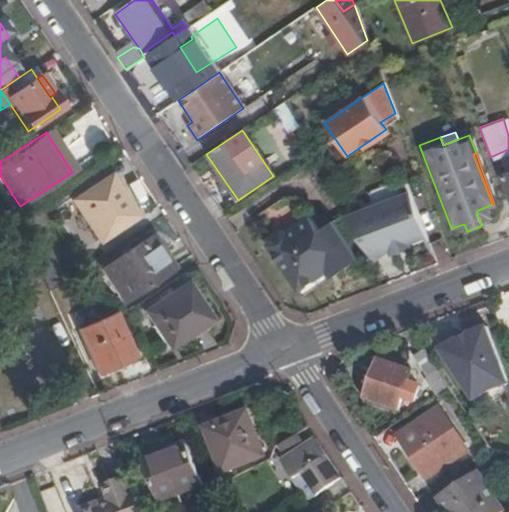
[(508,199),(508,171),(500,175),(508,199)]
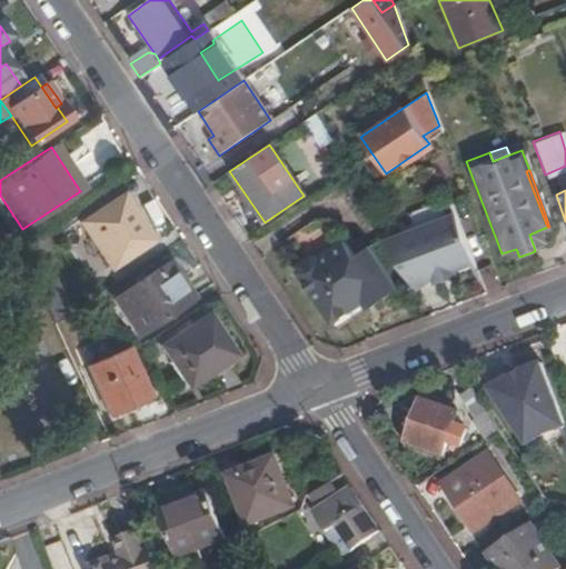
[(118,197),(79,225),(110,267),(149,240),(118,197)]
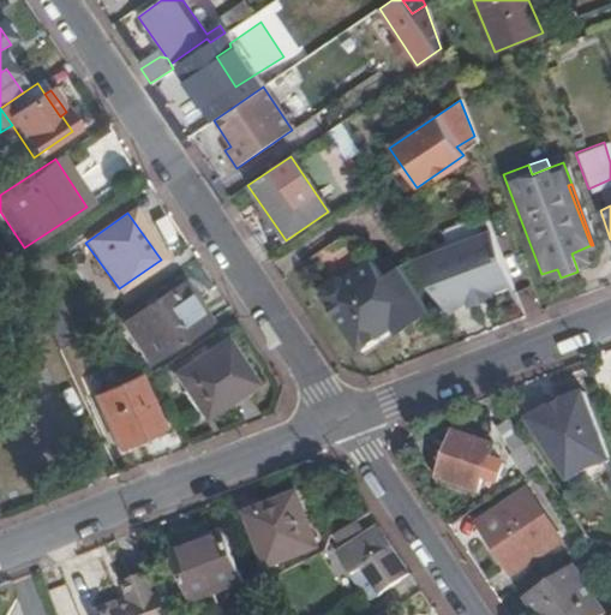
[(489,231),(411,261),(442,309),(509,285),(489,231)]
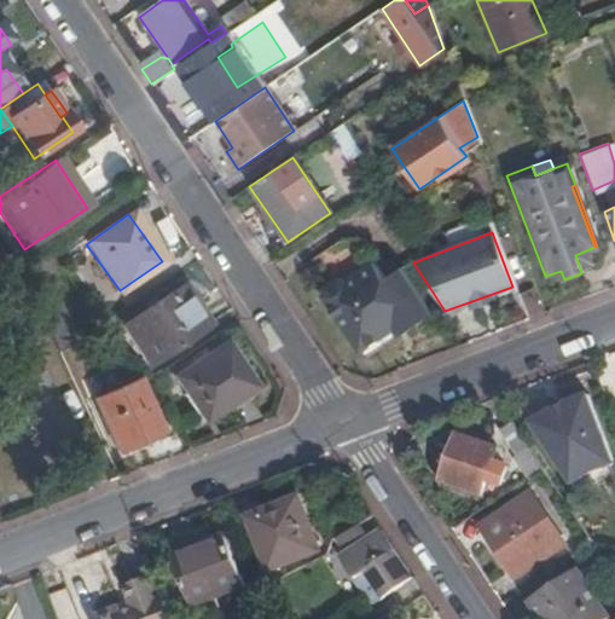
[(586,250),(575,255),(580,268),(591,264),(586,250)]
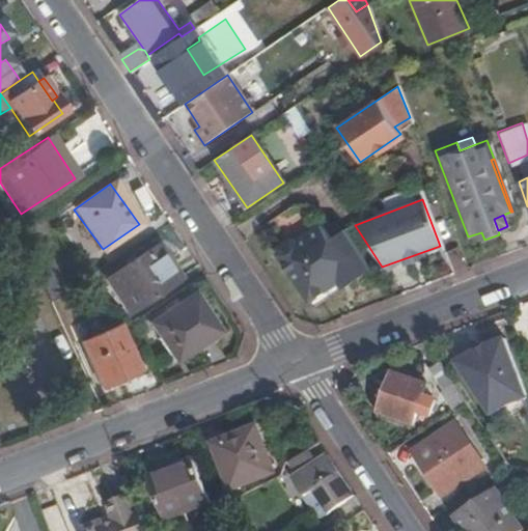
[(351,283),(369,271),(333,217),(298,241),(288,240),(278,247),(276,255),(307,303),(335,285),(346,278),(351,283)]
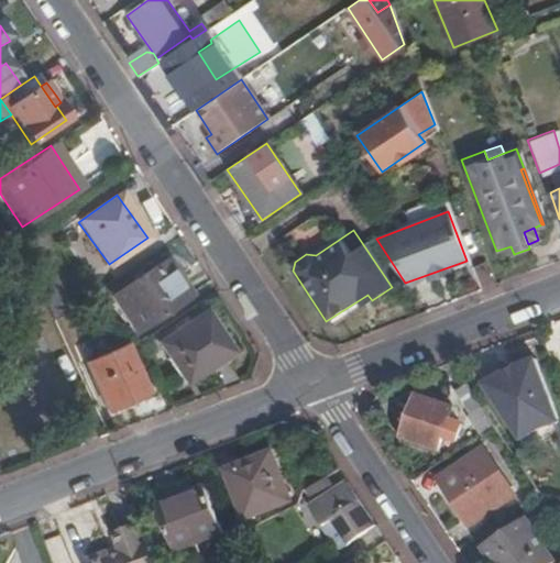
[(133,329),(186,294),(164,261),(111,297),(133,329)]
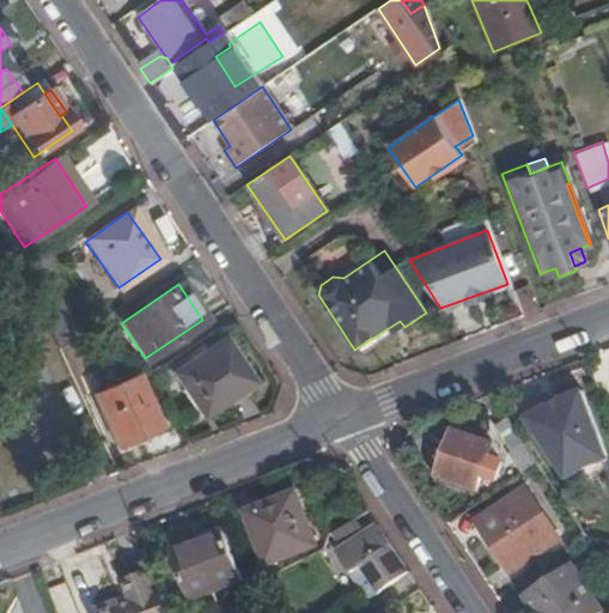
[(390,337),(405,327),(400,321),(387,329),(390,337)]
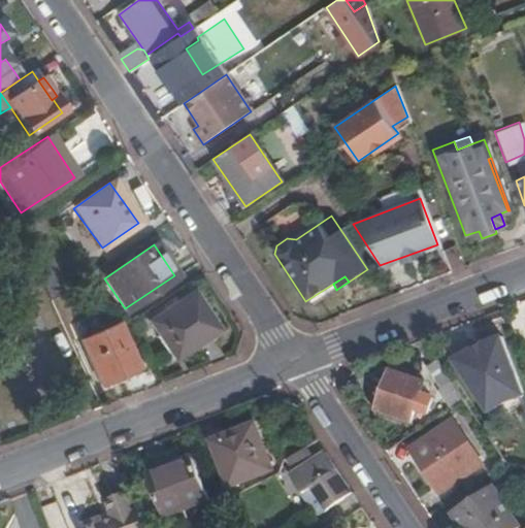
[(176,357),(215,331),(190,294),(146,324),(157,339),(162,336),(176,357)]
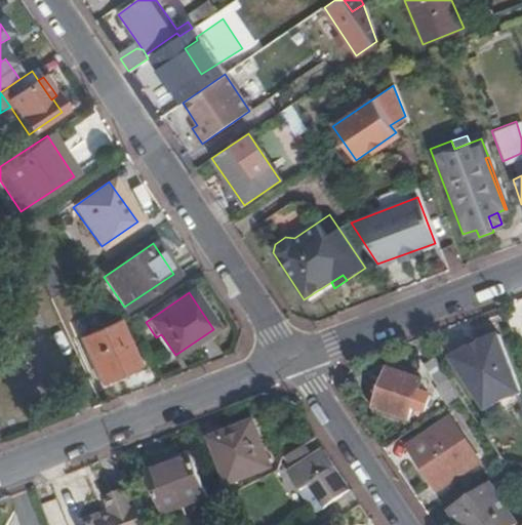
[(79,340),(98,385),(136,368),(117,324),(79,340)]
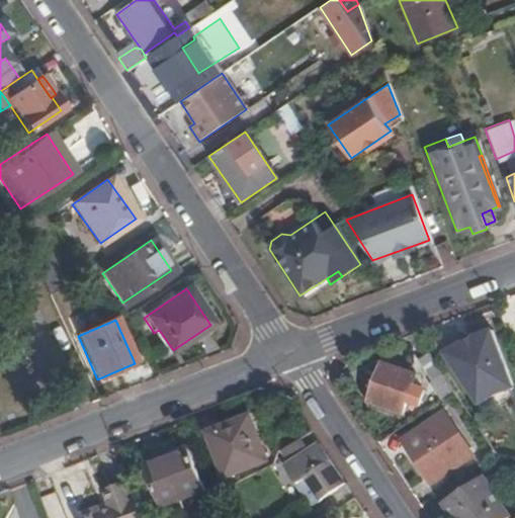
[(490,330),(468,338),(468,343),(463,344),(460,340),(442,352),(478,404),(495,393),(512,387),(490,330)]
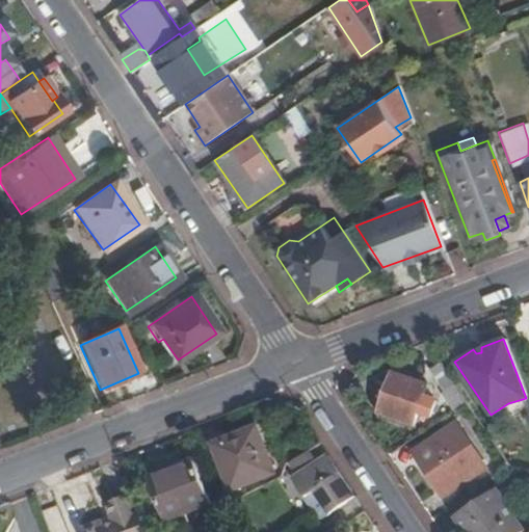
[(438,397),(446,408),(461,398),(459,396),(439,365),(425,372),(441,395),(438,397)]
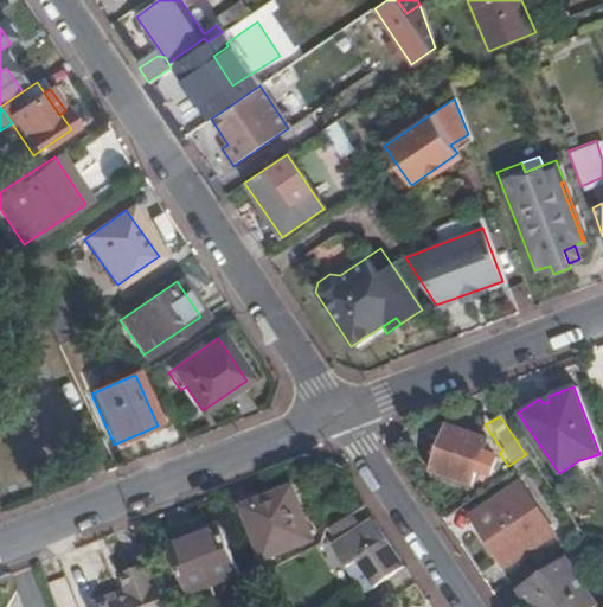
[(478,457),(482,439),(444,426),(430,472),(474,487),(478,475),(487,479),(493,460),(478,457)]
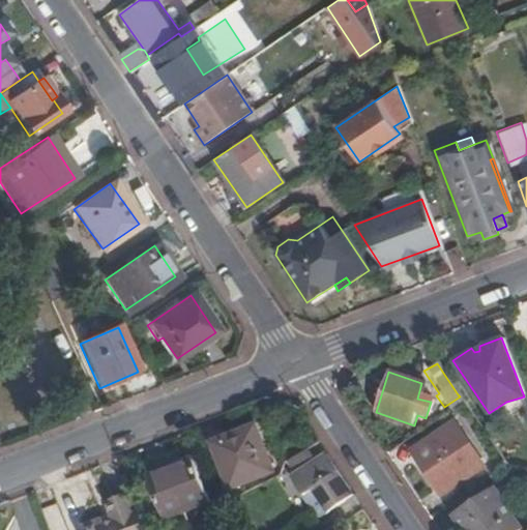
[(439,494),(480,466),(451,422),(410,451),(439,494)]
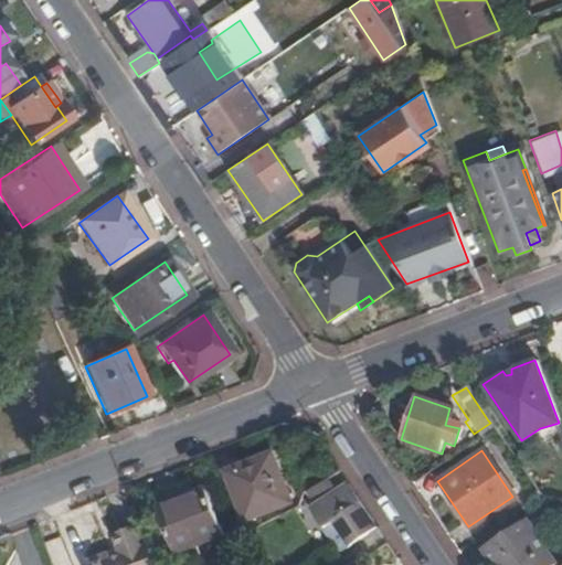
[(244,520),(287,503),(269,456),(226,472),(244,520)]
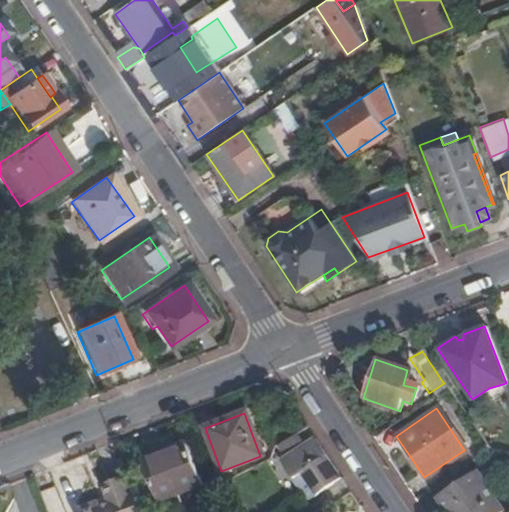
[(280,459),(276,461),(304,501),(338,478),(311,438),(301,444),(292,432),(271,446),(280,459)]
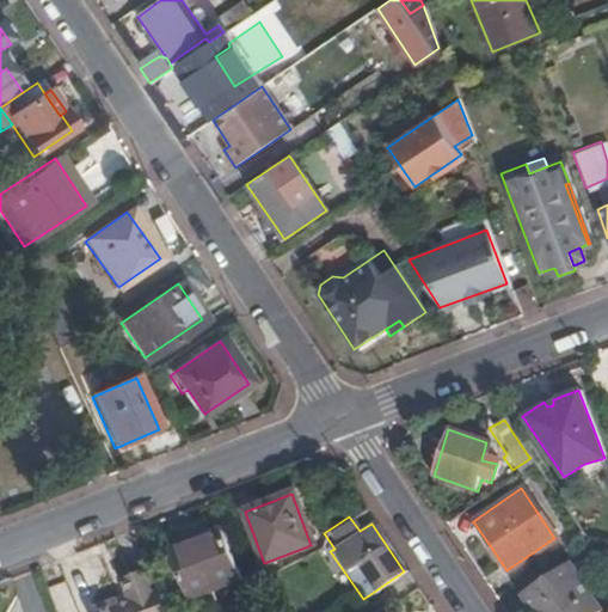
[(207,599),(203,589),(234,577),(216,530),(197,538),(198,543),(171,554),(190,605),(207,599)]
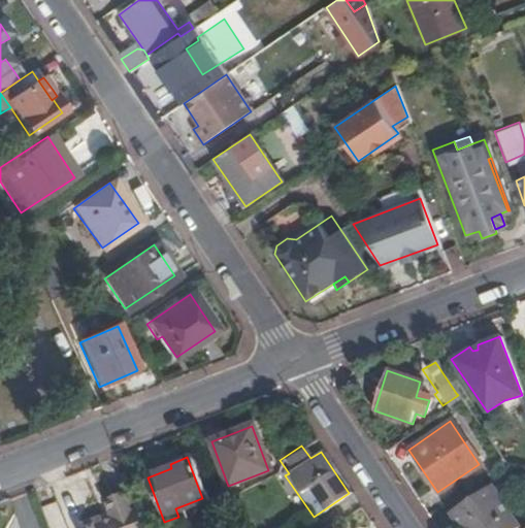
[(515,527),(488,488),(450,514),(459,527),(515,527)]
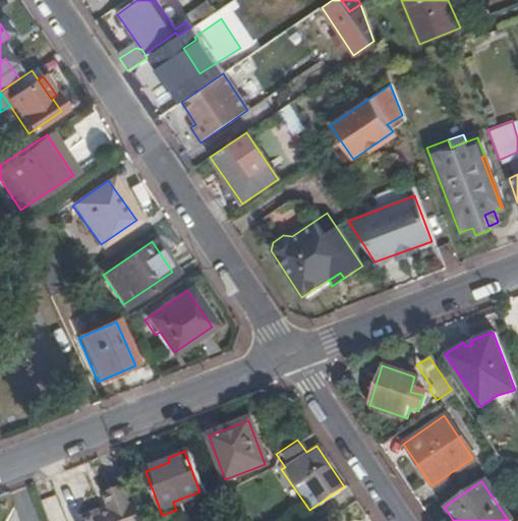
[(138,520),(126,486),(101,497),(107,513),(99,516),(98,513),(77,520),(138,520)]
